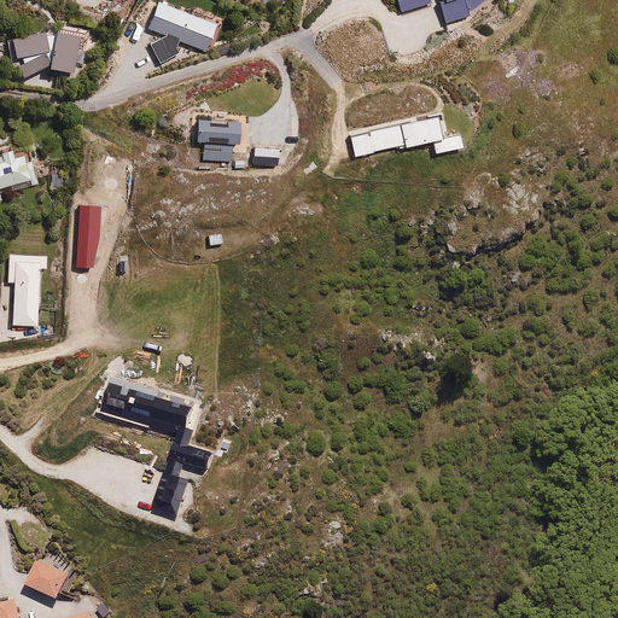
[(180,52),(178,46),(181,39),(208,51),(220,25),(167,0),(159,0),(150,25),(170,34),(151,44),(161,62),(180,52)]
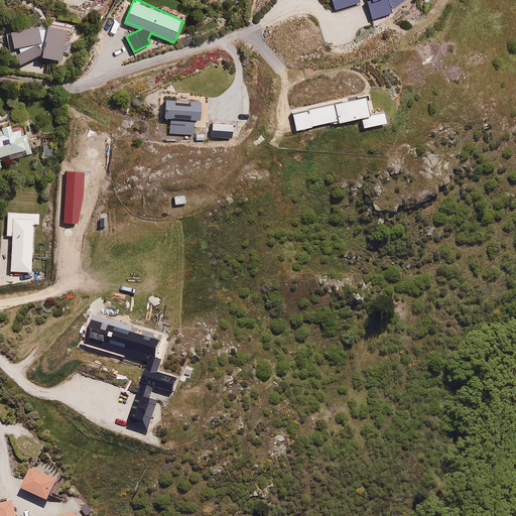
[(334,0),(337,9),(363,1),(362,0),(368,0),(375,18),(395,10),(395,6),(404,0),(334,0)]
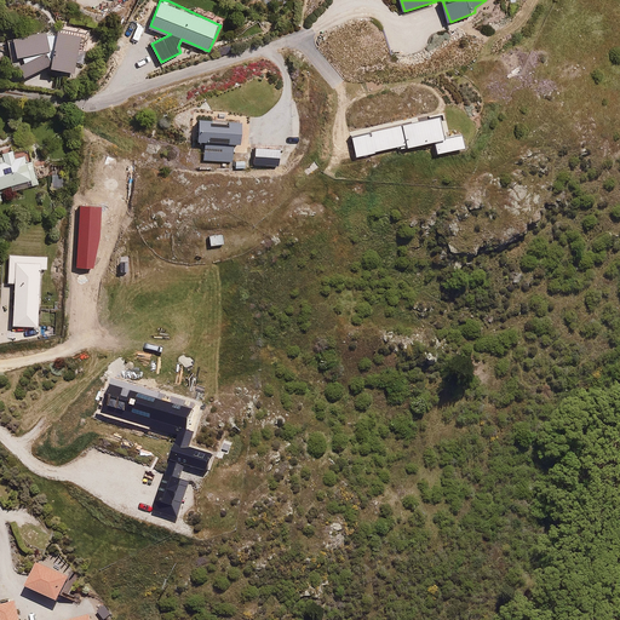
[(74,73),(79,62),(81,47),(86,47),(85,39),(80,39),(79,34),(67,34),(67,29),(59,29),(59,34),(46,34),(45,30),(15,38),(16,57),(24,56),(24,63),(19,65),(24,78),(51,63),(51,68),(74,73)]
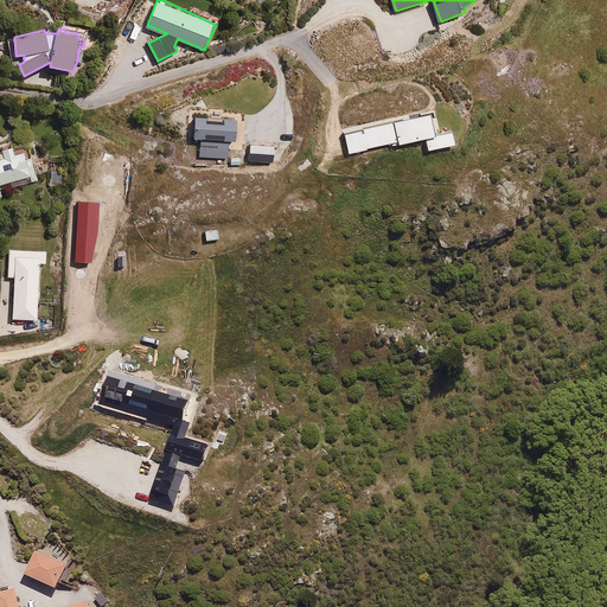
[(209,115),(197,114),(196,139),(202,140),(200,158),(230,160),(231,140),(236,140),(237,117),(225,116),(225,120),(209,119),(209,115)]
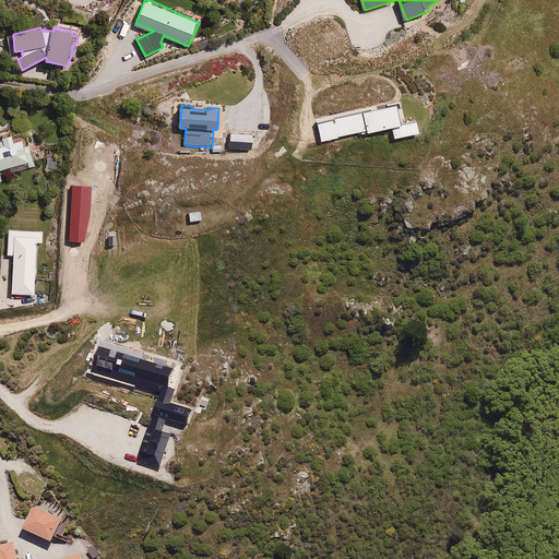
[(0,168),(27,161),(30,166),(36,165),(31,144),(25,145),(24,139),(15,141),(13,133),(2,135),(2,140),(0,140),(0,168)]
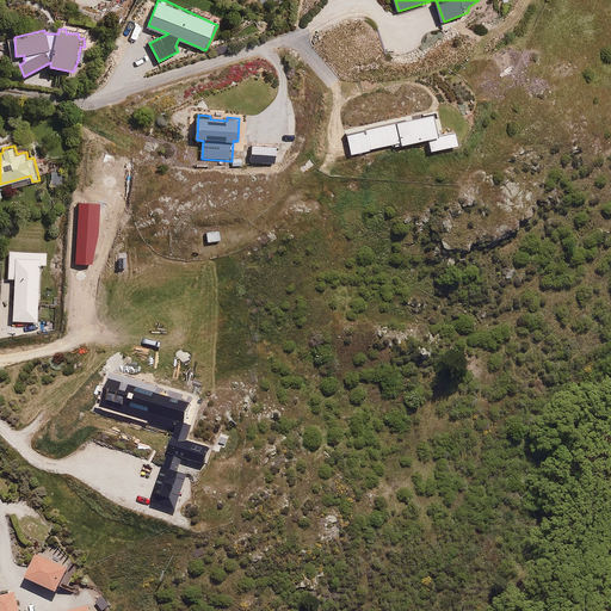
[(253,158),(241,158),(242,167),(253,167),(253,158)]
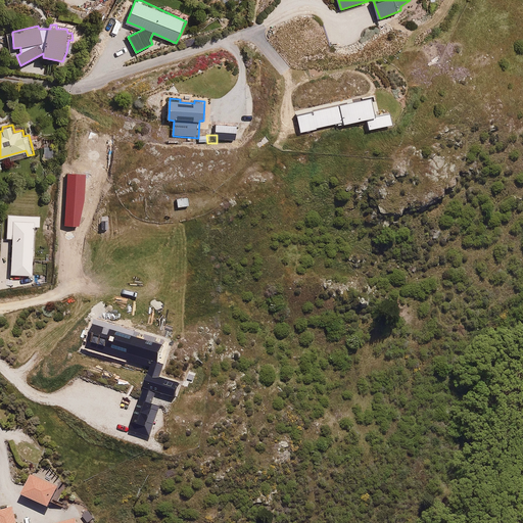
[(36,226),(40,227),(41,215),(8,212),(6,237),(12,237),(11,273),(33,275),(36,226)]
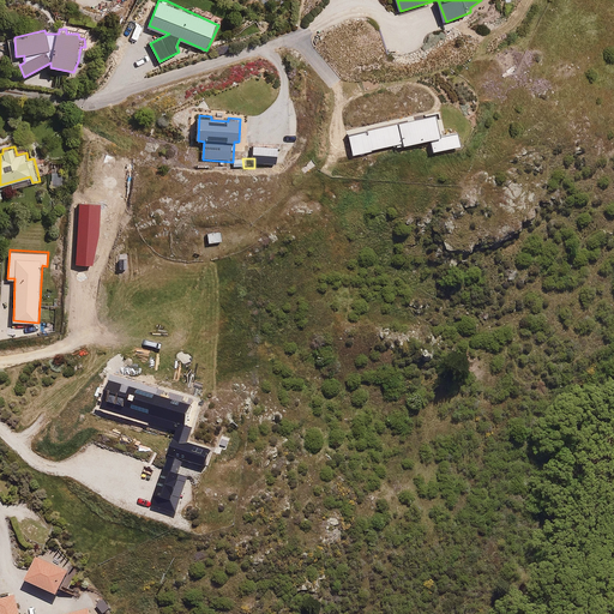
[(197,402),(161,390),(150,417),(178,427),(169,451),(172,452),(155,503),(181,511),(192,480),(188,479),(191,471),(186,470),(191,456),(214,464),(212,443),(198,438),(198,440),(192,438),(199,417),(192,415),(197,402)]
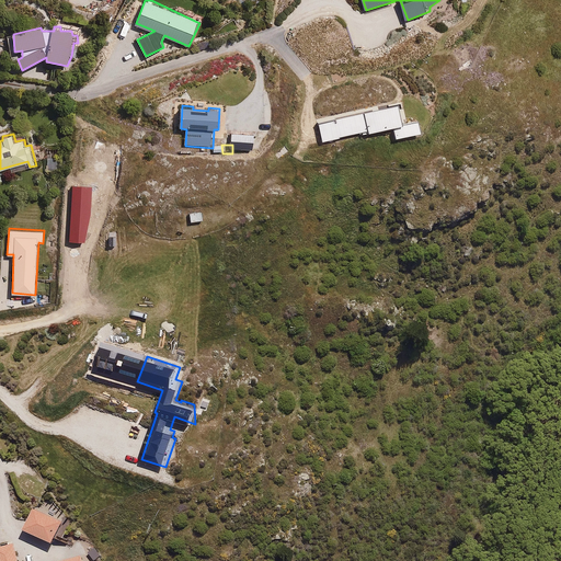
[(48,505),(46,511),(34,505),(23,528),(55,542),(66,519),(54,514),(56,508),(48,505)]
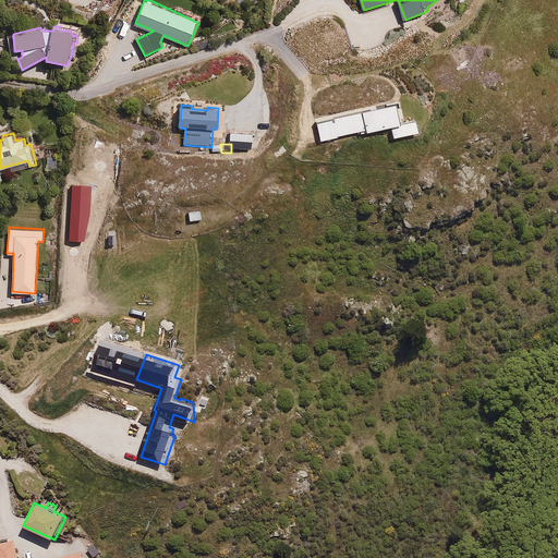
[(20,557),(16,537),(0,541),(0,554),(1,557),(84,557),(83,550),(51,557),(20,557)]
